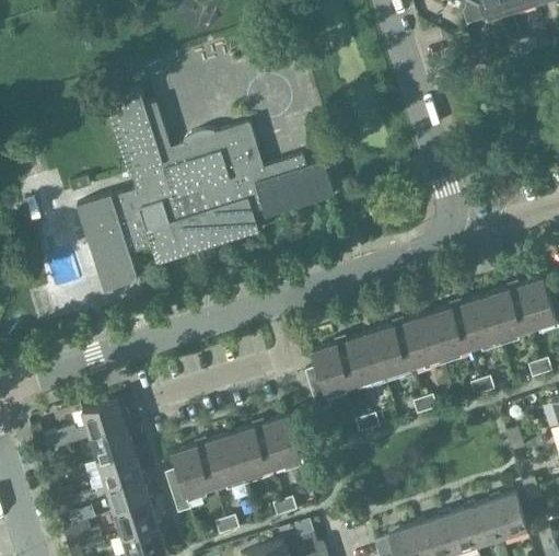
[(508,0),(466,0),(465,4),(464,4),(461,11),(465,25),(511,10),(508,0)]
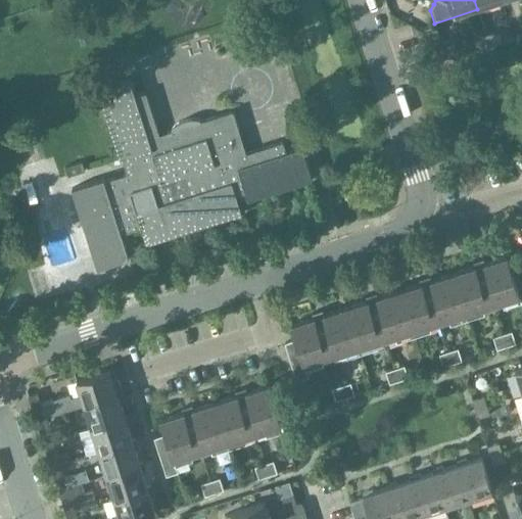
[(500,0),(474,0),(477,9),(501,2),(500,0)]
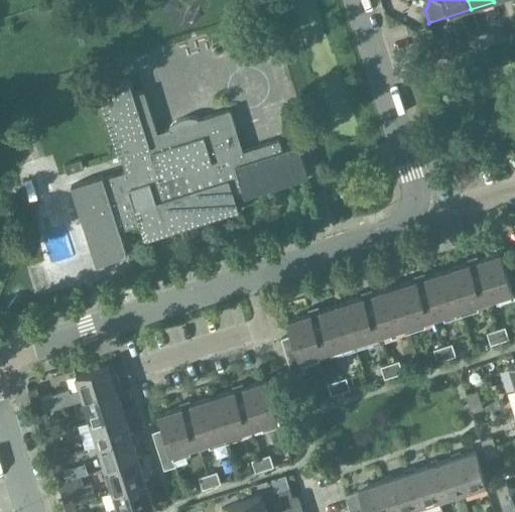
[(419,35),(423,37),(429,40),(433,38),(430,27),(417,30),(419,35)]
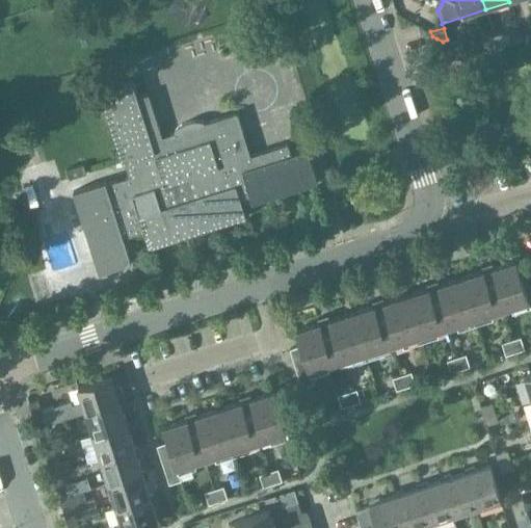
[(495,37),(498,49),(509,46),(508,42),(499,36),(495,37)]
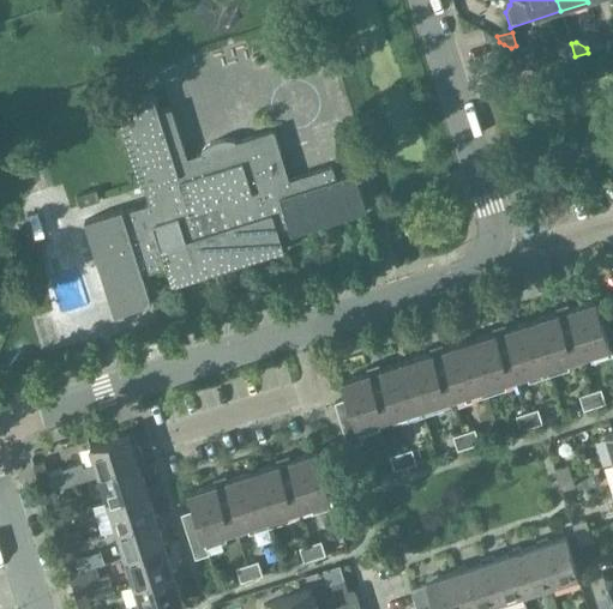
[(575,56),(571,43),(566,46),(560,55),(562,61),(575,56)]
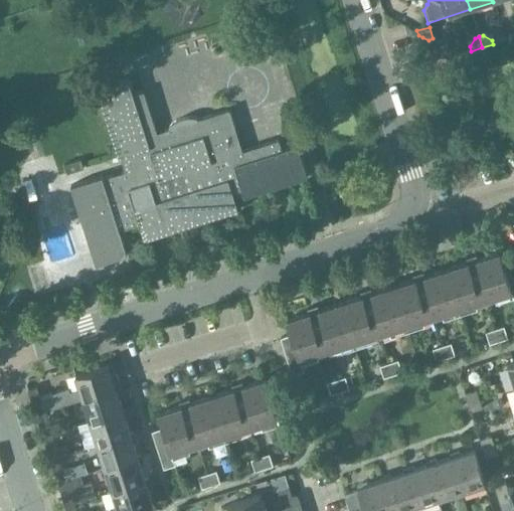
[(453,39),(437,44),(442,61),(458,55),(453,39)]
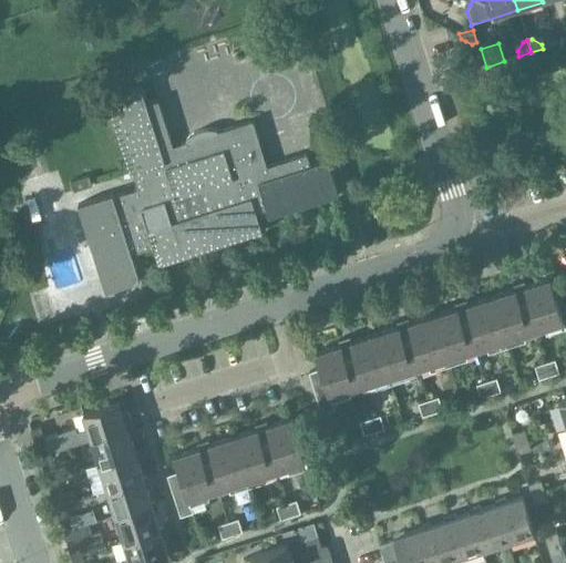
[(106,102),(131,177),(133,176),(137,192),(113,200),(113,197),(78,208),(105,295),(140,284),(131,257),(153,251),(158,268),(263,235),(256,216),(266,213),(268,221),(338,198),(327,164),(310,170),(307,157),(267,171),(253,124),(217,136),(216,133),(214,133),(208,133),(205,133),(203,134),(199,134),(197,135),(193,137),(188,141),(186,143),(187,145),(173,150),(158,104),(146,109),(141,91),(106,102)]
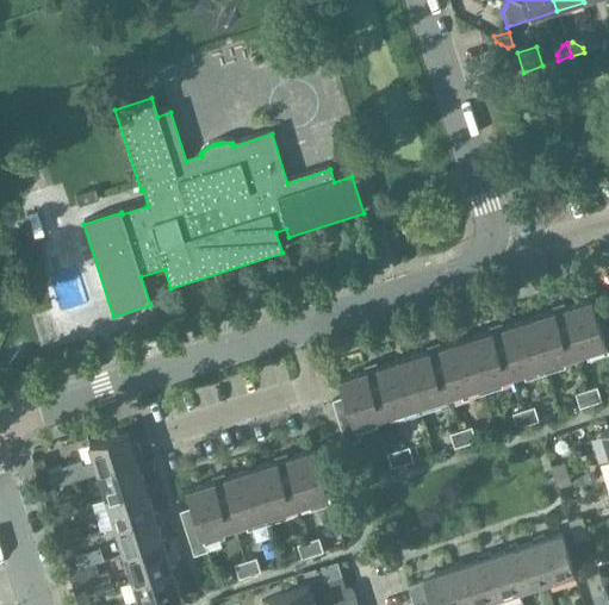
[(76,199),(80,210),(99,204),(95,193),(76,199)]
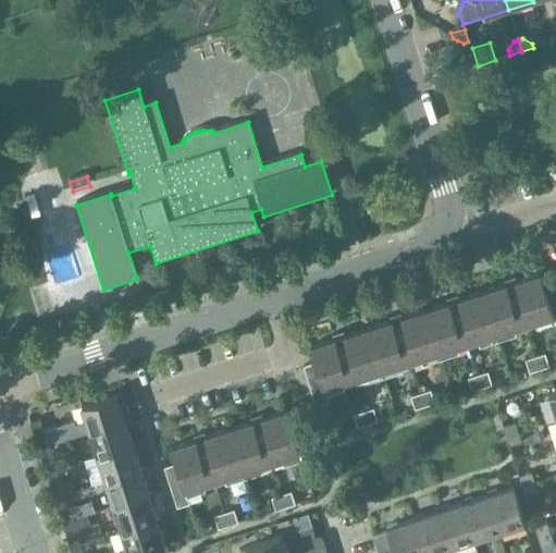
[(506,287),(482,295),(496,338),(554,319),(552,312),(548,303),(545,293),(541,277),(517,284),(516,281),(506,284),(505,284),(506,287)]
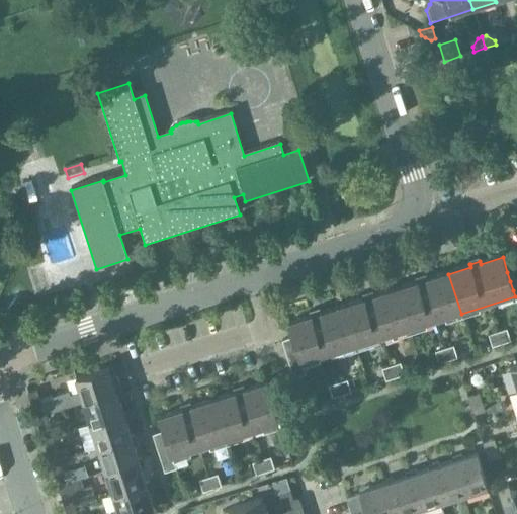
[(516,268),(507,272),(510,281),(516,278),(516,268)]
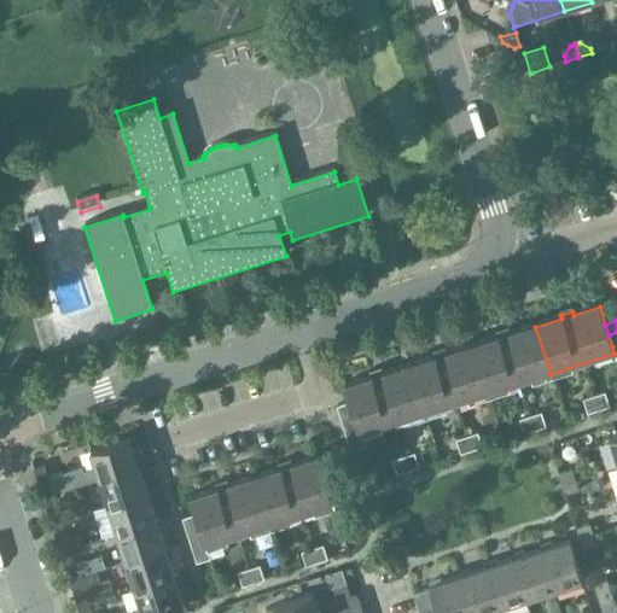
[(487,395),(551,374),(535,327),(511,334),(510,331),(499,334),(498,336),(499,339),(472,348),(487,395)]
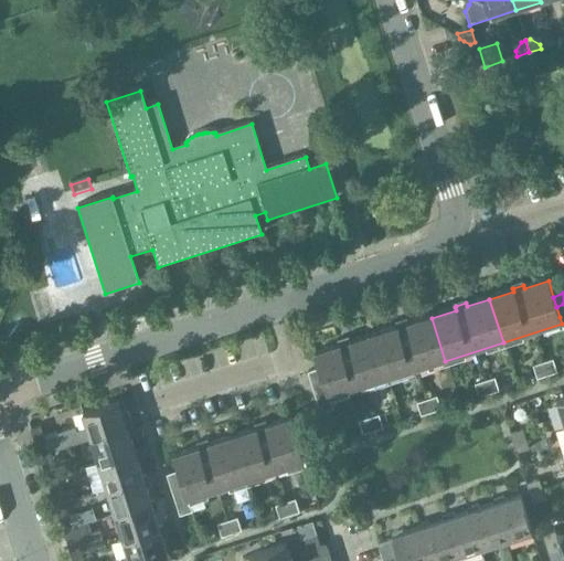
[(397,329),(373,336),(387,379),(445,361),(432,318),(408,325),(407,321),(396,325),(397,329)]
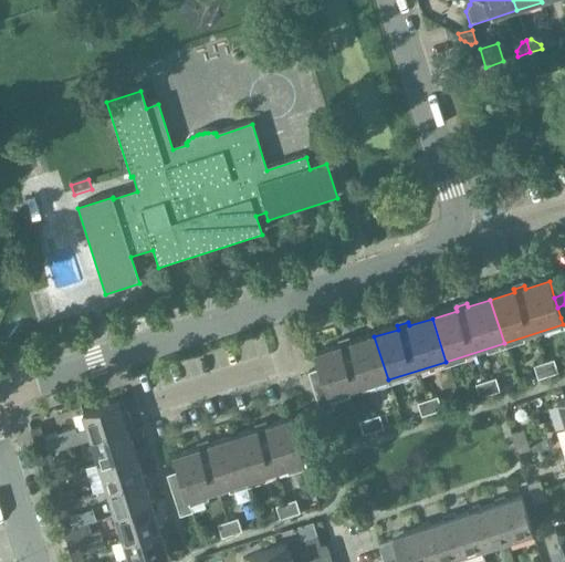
[(328,398),(388,380),(374,336),(351,344),(349,341),(341,344),(339,344),(341,347),(315,355),(321,372),(323,382),(326,392),(328,398)]
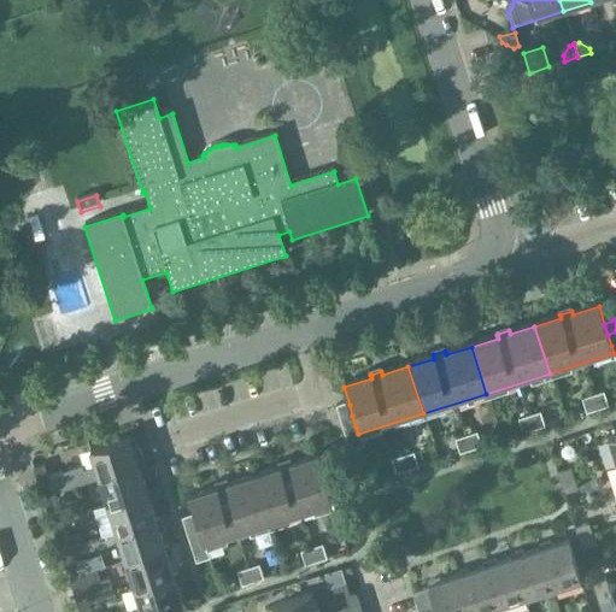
[(592,399),(597,412),(608,409),(603,395),(592,399)]
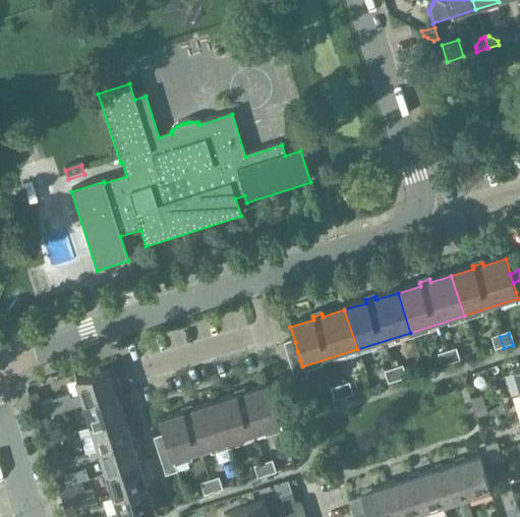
[(504,348),(500,337),(490,339),(495,351),(504,348)]
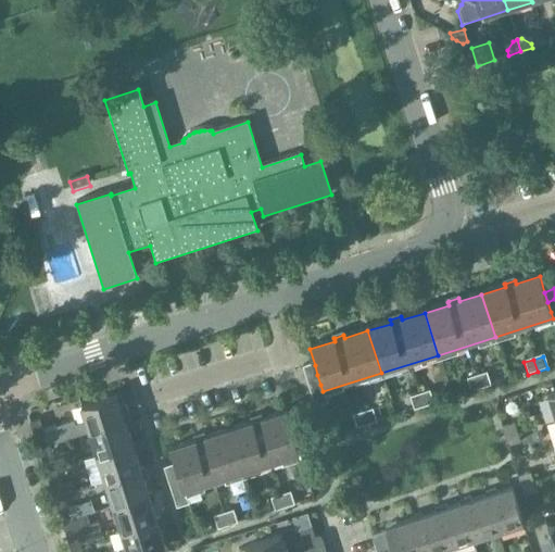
[(317,375),(315,365),(303,368),(306,379),(317,375)]
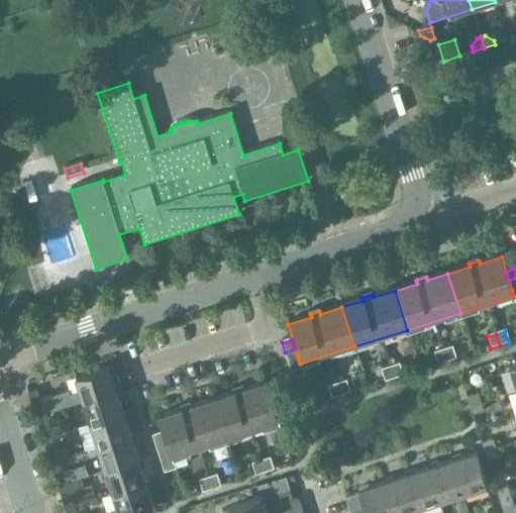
[(443,350),(447,362),(455,360),(452,347),(443,350)]
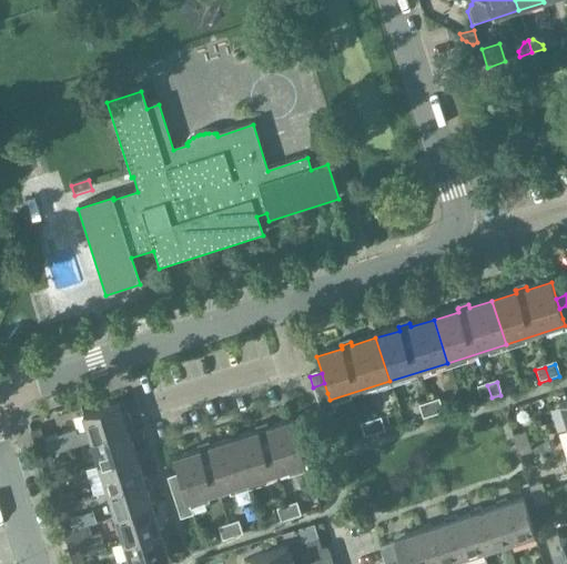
[(327,393),(324,383),(313,388),(316,398),(327,393)]
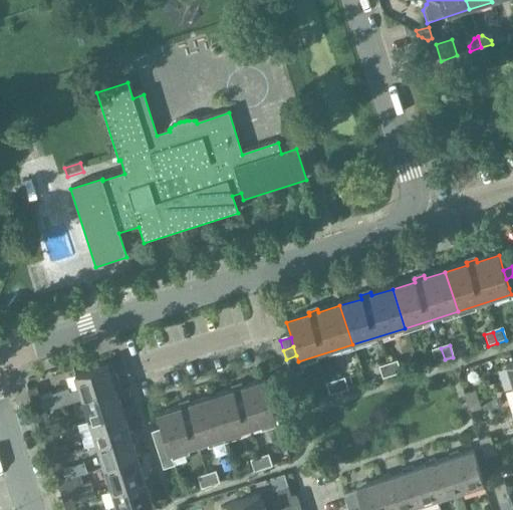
[(445,359),(441,348),(432,351),(435,362),(445,359)]
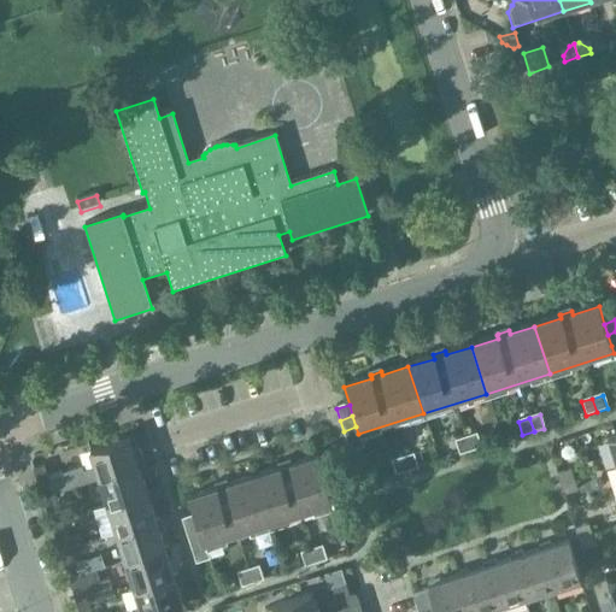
[(358,434),(356,427),(344,431),(346,442),(359,439),(358,434)]
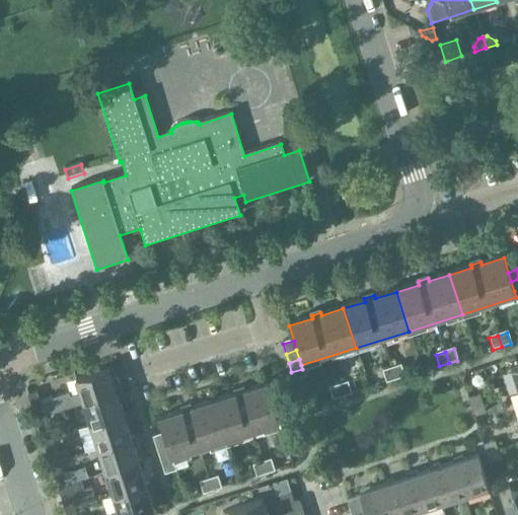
[(391,369),(395,380),(404,377),(400,366),(391,369)]
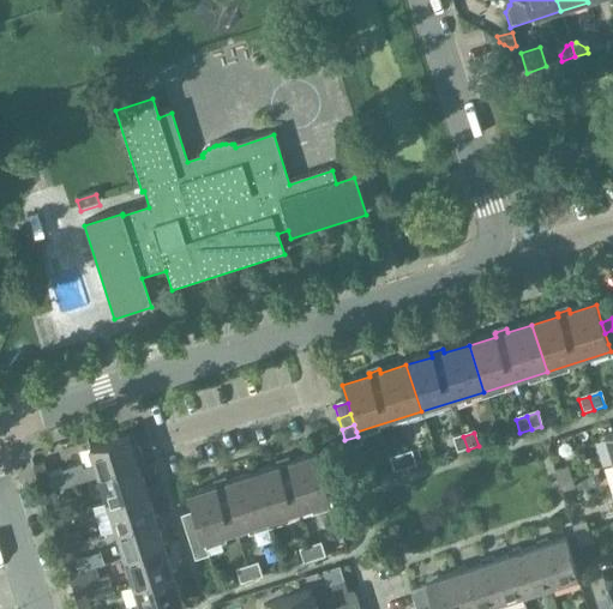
[(358,436),(344,440),(348,451),(362,447),(359,439),(358,436)]
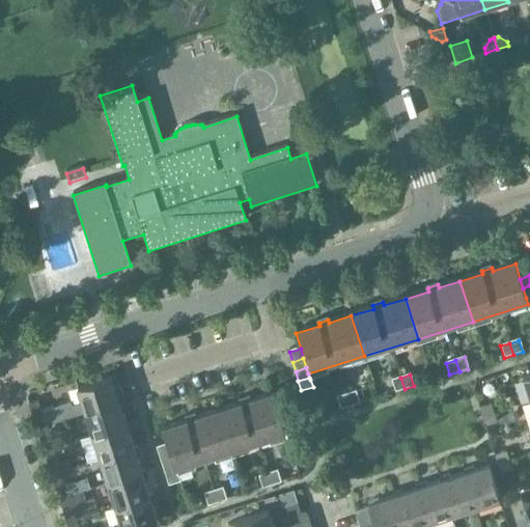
[(405,389),(400,378),(391,381),(395,392),(405,389)]
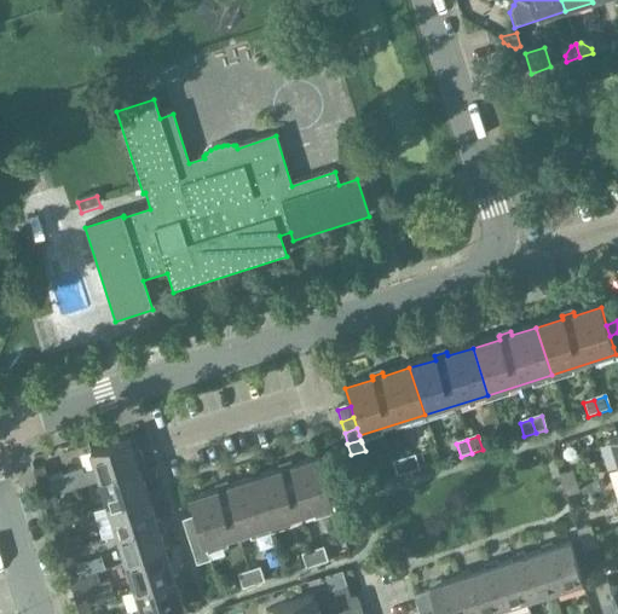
[(42,500),(53,497),(99,482),(139,470),(139,469),(142,469),(144,464),(140,455),(137,452),(133,441),(131,441),(90,455),(96,470),(84,475),(82,470),(48,481),(44,469),(34,473),(42,500)]
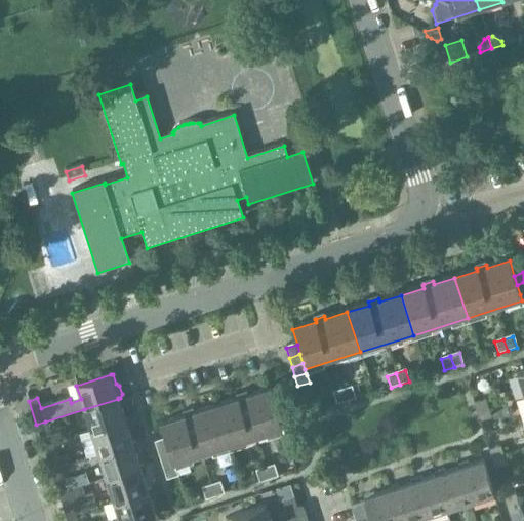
[(343,391),(347,402),(355,399),(352,388),(343,391)]
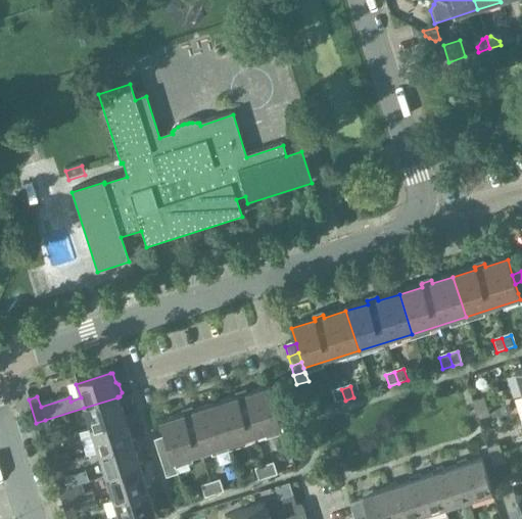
[(237,398),(215,406),(228,445),(282,428),(269,388),(246,395),(245,392),(236,395),(237,398)]
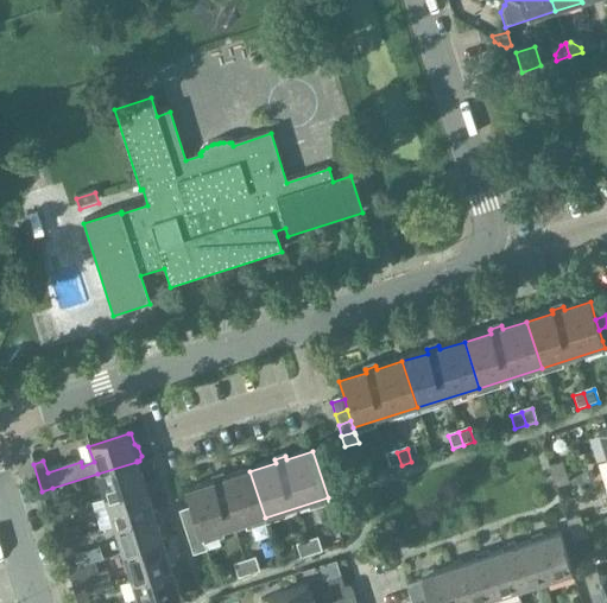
[(402,465),(397,452),(386,456),(390,469),(402,465)]
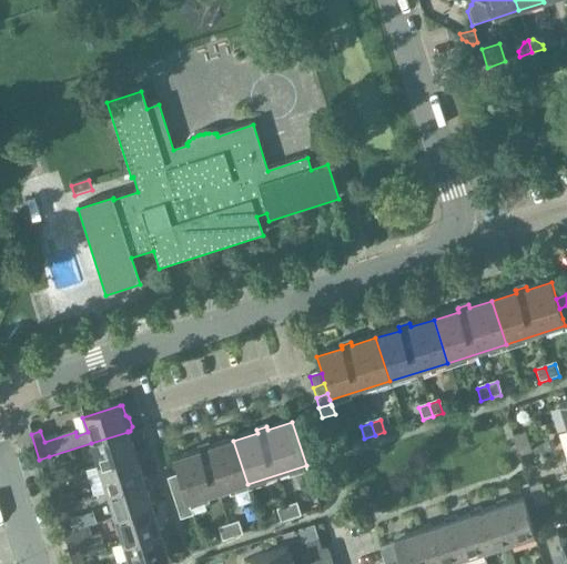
[(135,457),(135,456),(131,442),(133,441),(130,431),(128,431),(128,432),(91,443),(99,469),(135,457)]
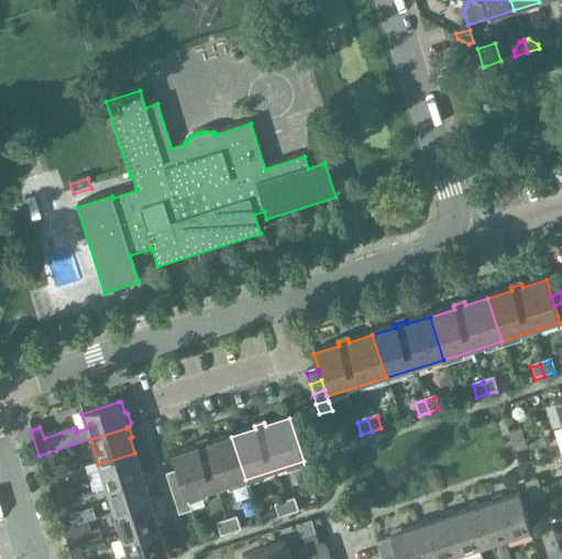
[(511,445),(524,441),(520,430),(508,435),(511,445)]
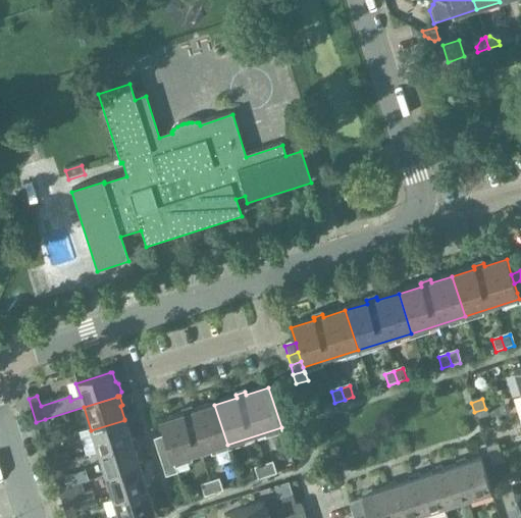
[(160,422),(165,437),(168,447),(171,456),(173,462),(186,458),(227,445),(214,405),(192,412),(191,409),(181,412),(183,415),(160,422)]
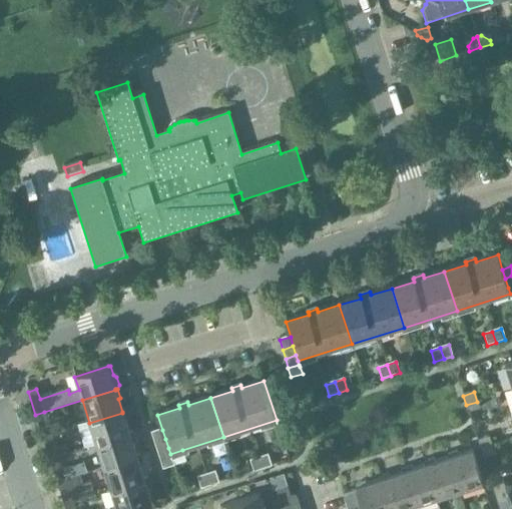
[(477,402),(466,405),(469,414),(480,410),(477,402)]
